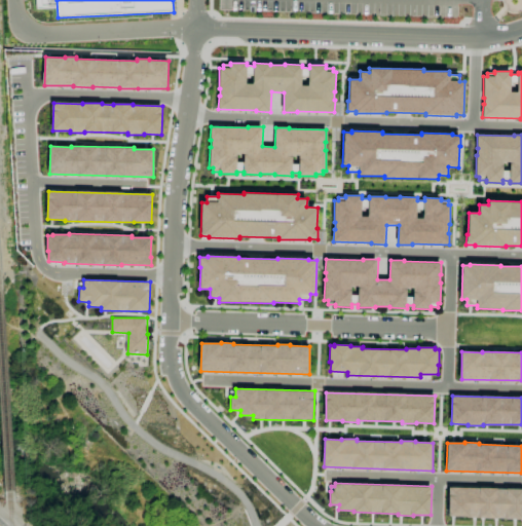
[(449,516),(469,516),(469,517),(521,518),(521,490),(450,488),(449,516)]
